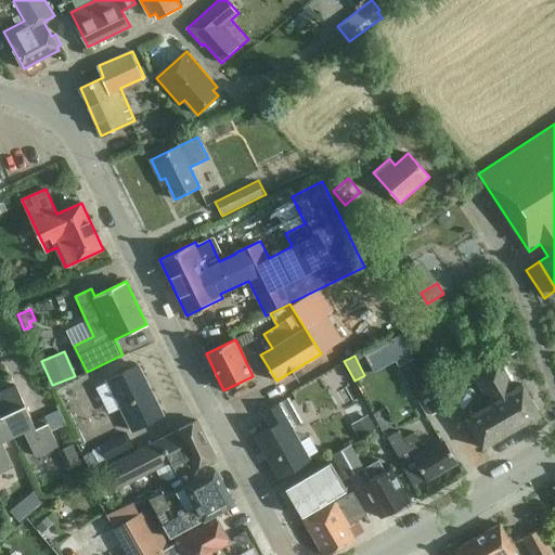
[(515,388),(500,361),(474,375),(490,404),(465,418),(482,448),(540,414),(523,384),(515,388)]
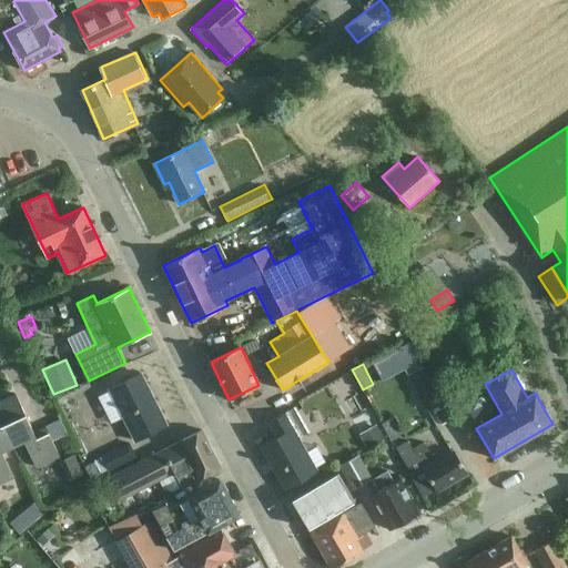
[(440,402),(423,371),(409,378),(427,409),(440,402)]
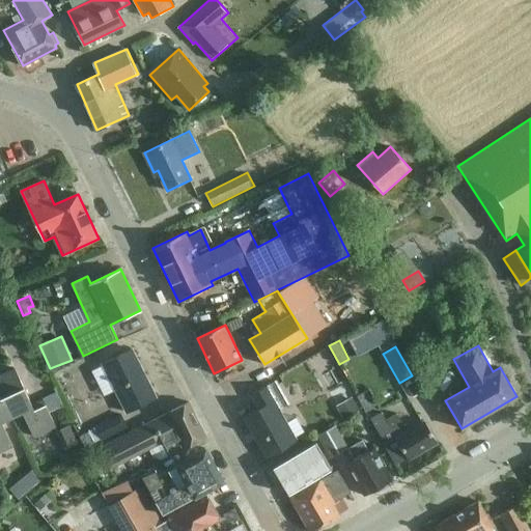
[(157,397),(132,350),(103,364),(110,380),(101,385),(108,397),(117,393),(127,412),(157,397)]
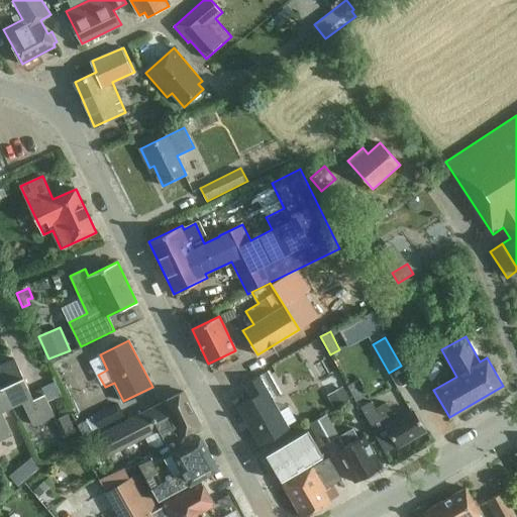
[(0,365),(0,379),(13,406),(22,402),(33,425),(55,415),(42,389),(31,394),(15,358),(0,365)]
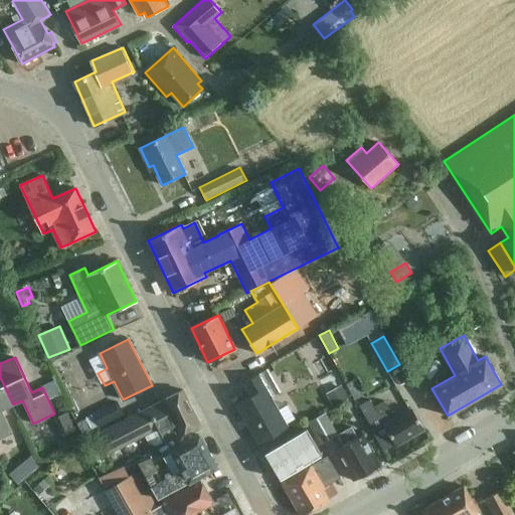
[(236,404),(259,444),(288,426),(271,397),(280,391),(268,369),(244,383),(251,396),(236,404)]
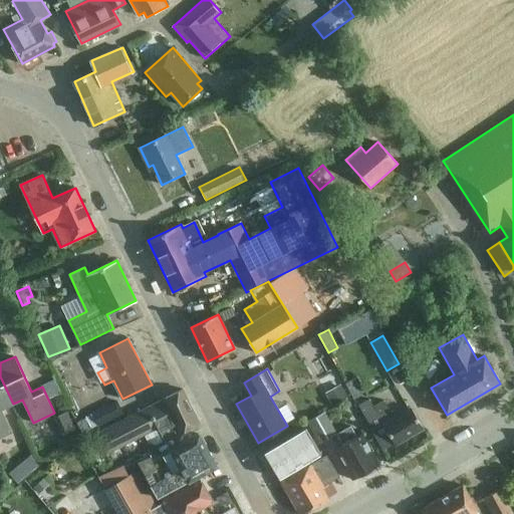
[(2,409),(13,404),(0,376),(0,437),(13,432),(2,409)]
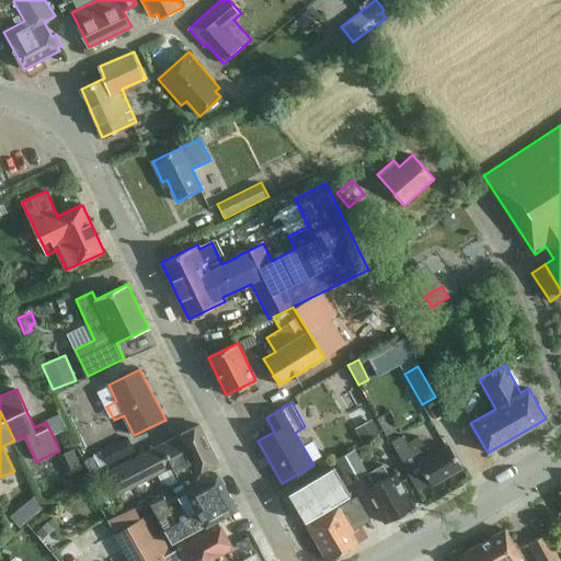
[(393,416),(380,424),(387,435),(399,427),(393,416)]
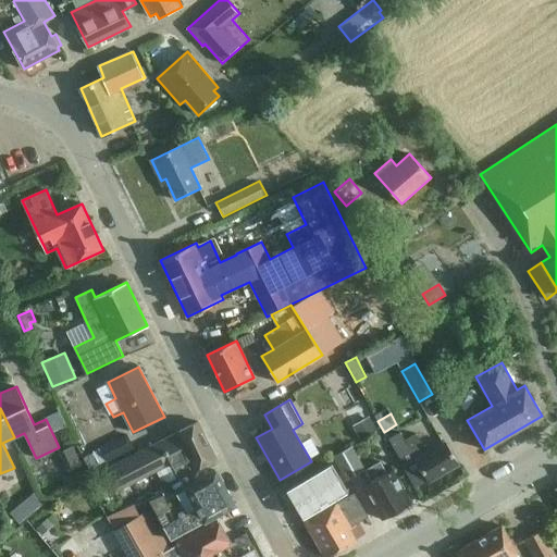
[(369,416),(354,425),(361,440),(376,431),(369,416)]
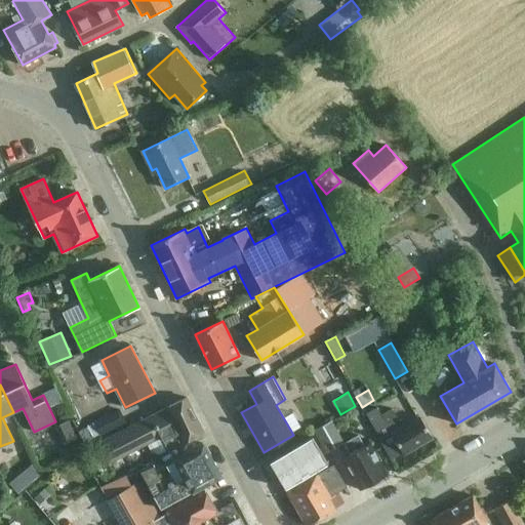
[(204,432),(188,398),(98,443),(108,461),(138,445),(139,448),(161,437),(167,450),(204,432)]
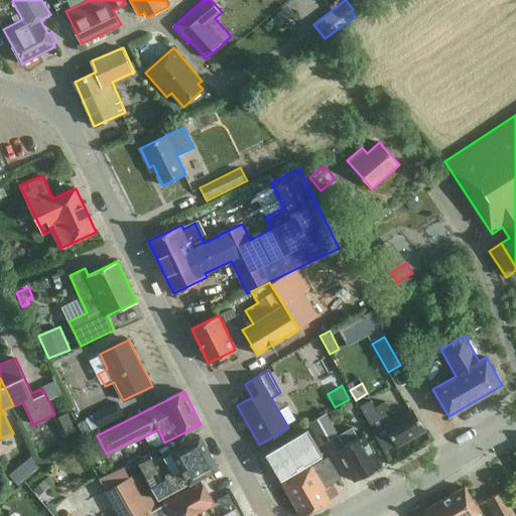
[(395,443),(397,446),(425,429),(413,408),(395,419),(385,402),(375,407),(371,400),(361,406),(375,430),(373,431),(384,449),(395,443)]
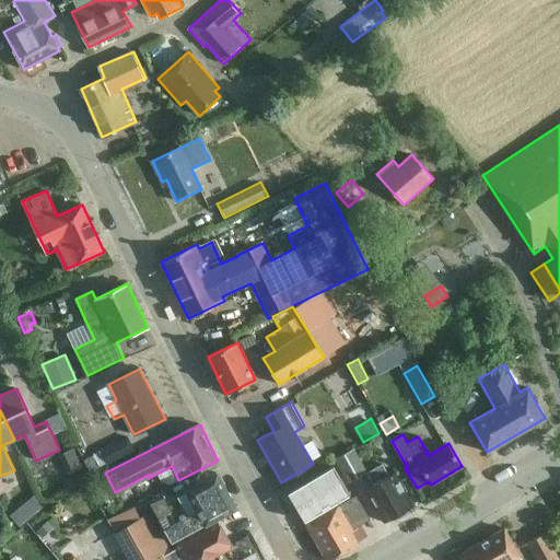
[(101,450),(108,464),(135,451),(128,436),(101,450)]
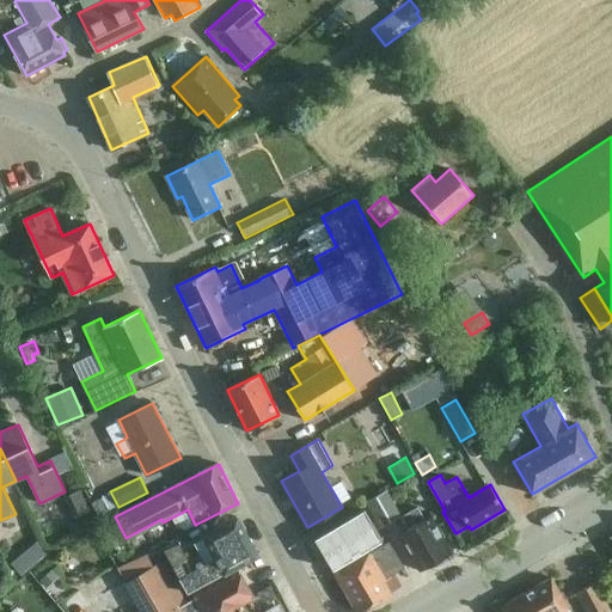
[(80,490),(66,497),(74,516),(89,510),(80,490)]
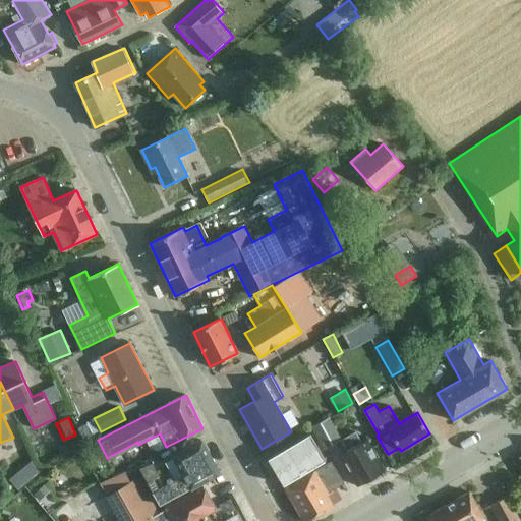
[(311,427),(324,449),(342,439),(330,417),(311,427)]
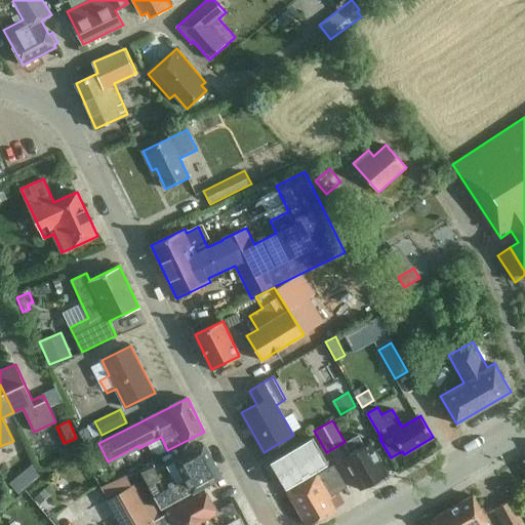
[(370,443),(364,446),(358,435),(345,443),(350,454),(342,458),(361,489),(375,481),(377,484),(387,479),(385,476),(388,474),(370,443)]
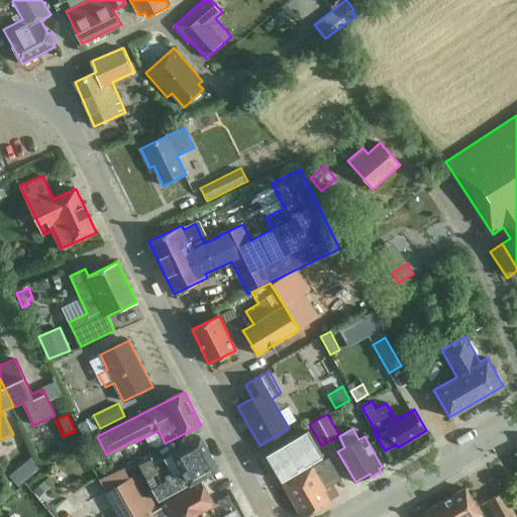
[(323,456),(308,430),(266,455),(282,482),(323,456)]
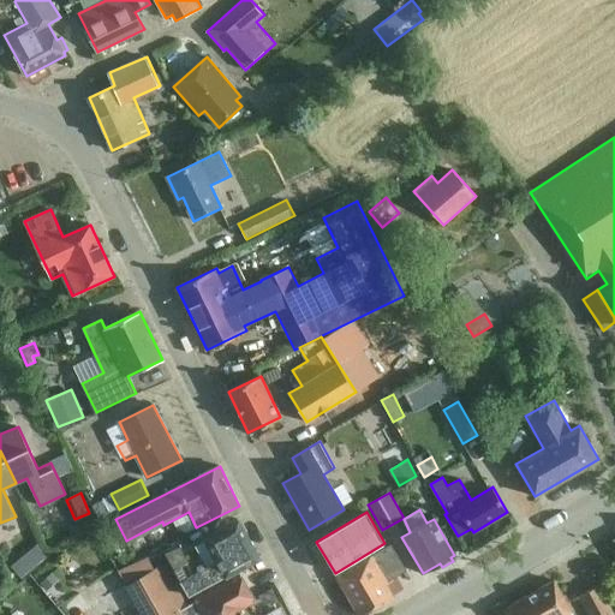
[(260,557),(238,519),(204,537),(204,538),(183,549),(180,544),(163,551),(189,596),(225,575),(226,577),(260,557)]
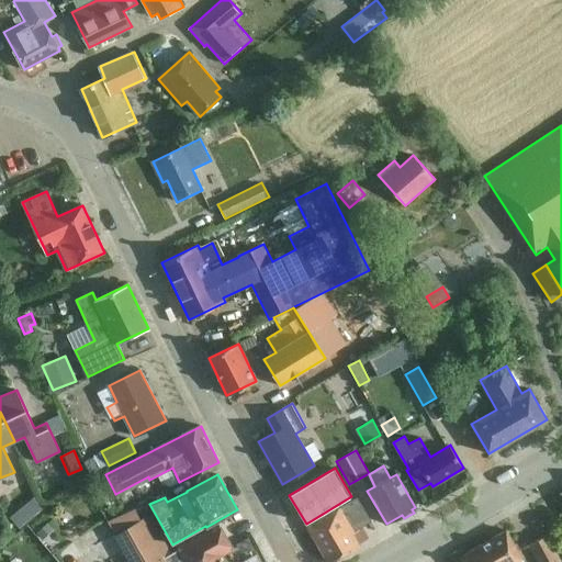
[(371,521),(358,497),(307,527),(328,561),(359,544),(348,525),(352,523),(357,530),(371,521)]
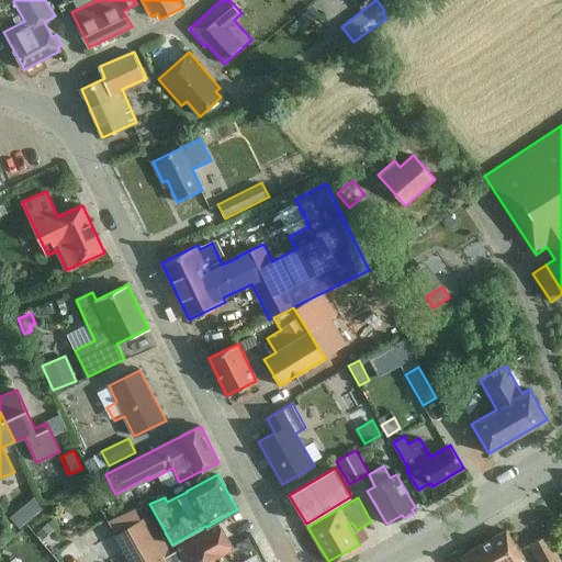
[(20,528),(32,518),(22,507),(10,517),(20,528)]
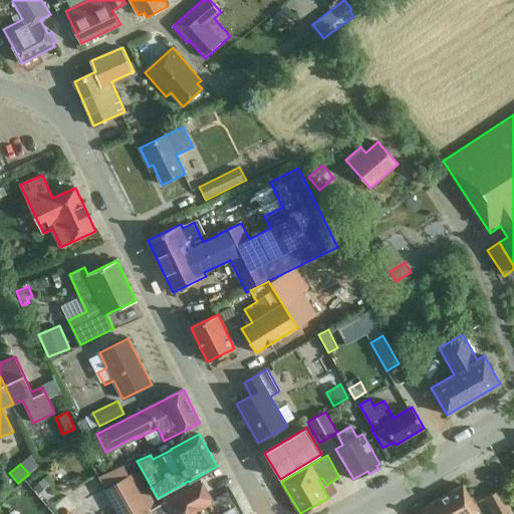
[(157,507),(137,471),(105,489),(118,513),(203,513),(201,510),(214,503),(201,479),(163,500),(165,502),(157,507)]
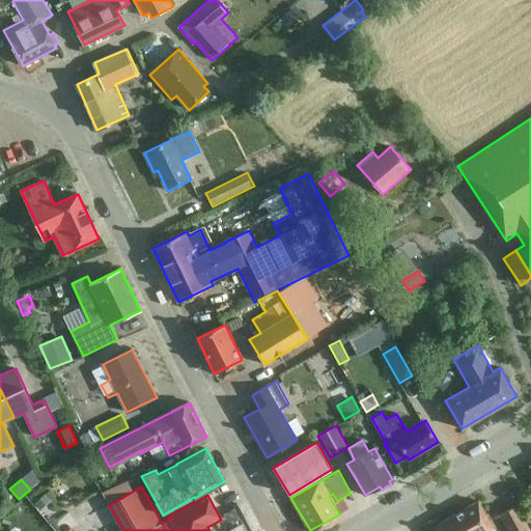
[(46,494),(34,504),(40,510),(52,500),(46,494)]
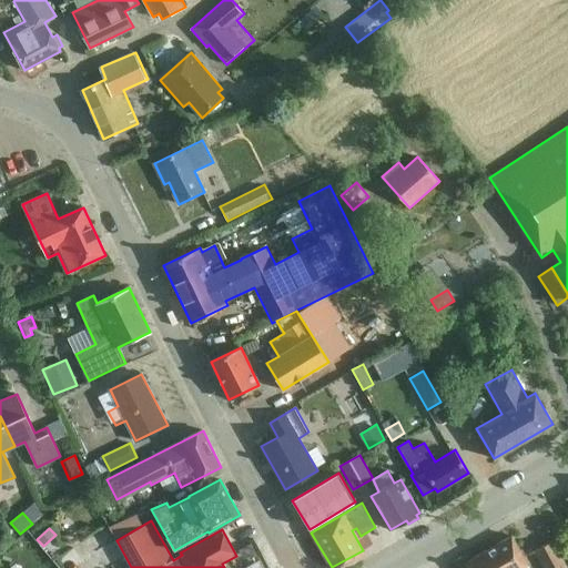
[(530,567),(511,536),(466,563),(468,567),(530,567)]
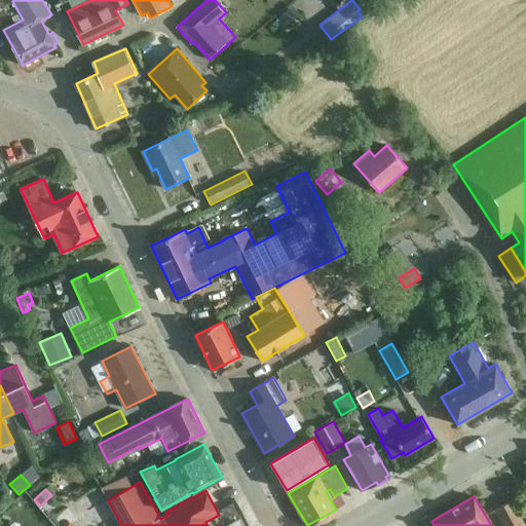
[(495,510),(503,525),(525,525),(512,500),(495,510)]
